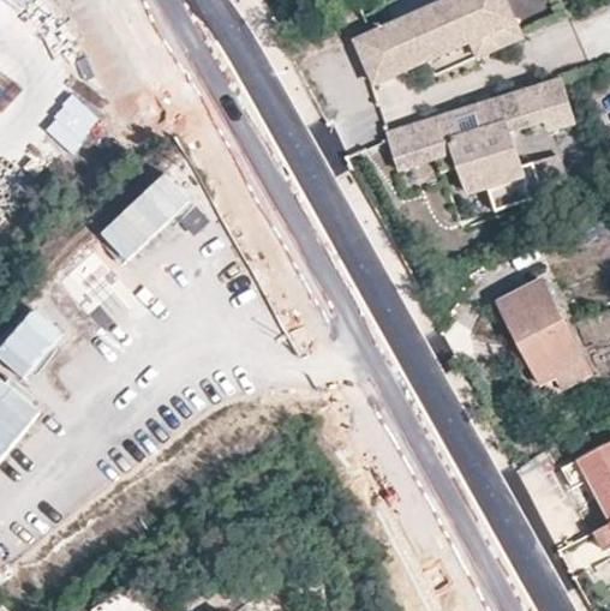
[(488,46),(520,31),(504,0),(437,0),(353,39),(372,81),(468,36),(472,43),(484,37),(488,46)]
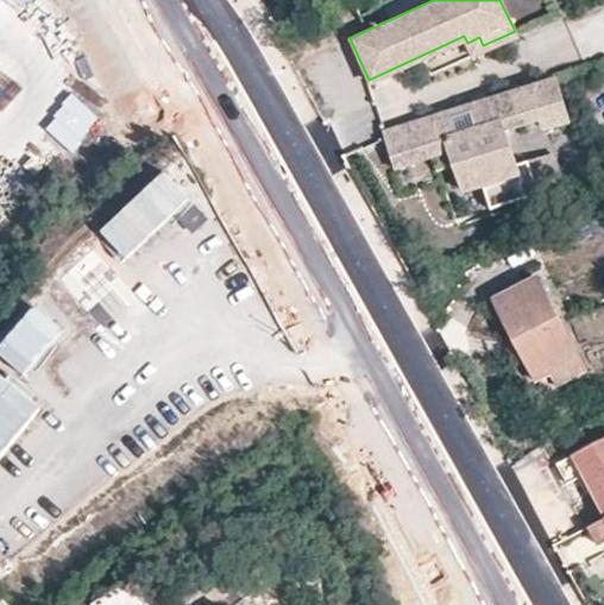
[(483,45),(479,37),(467,43),(471,51),(483,45)]
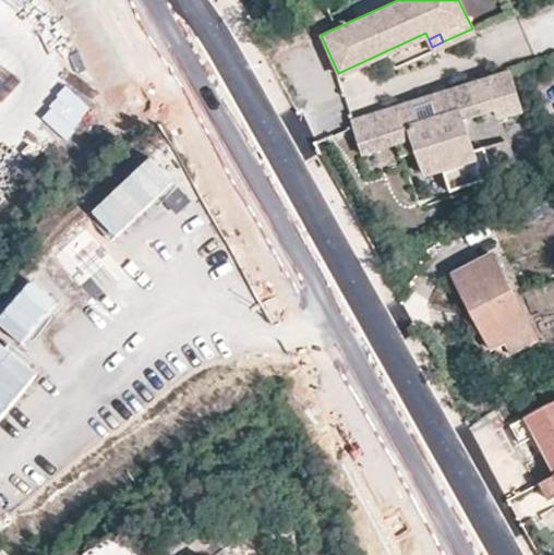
[(471,147),(460,116),(492,105),(495,115),(517,108),(504,70),(347,121),(358,152),(408,136),(421,172),(440,166),(447,189),(492,175),(482,144),(471,147)]
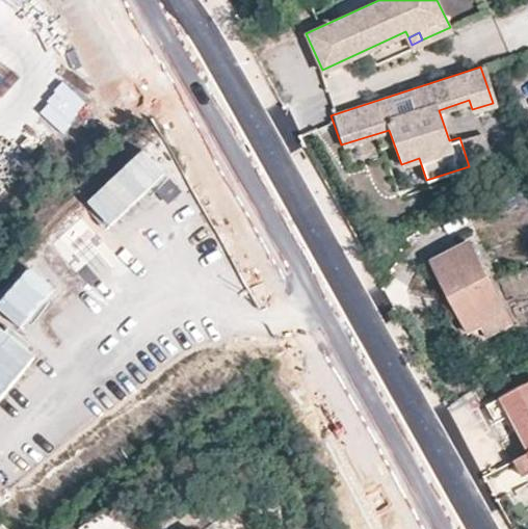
[(490,159),(480,130),(459,137),(469,166),(490,159)]
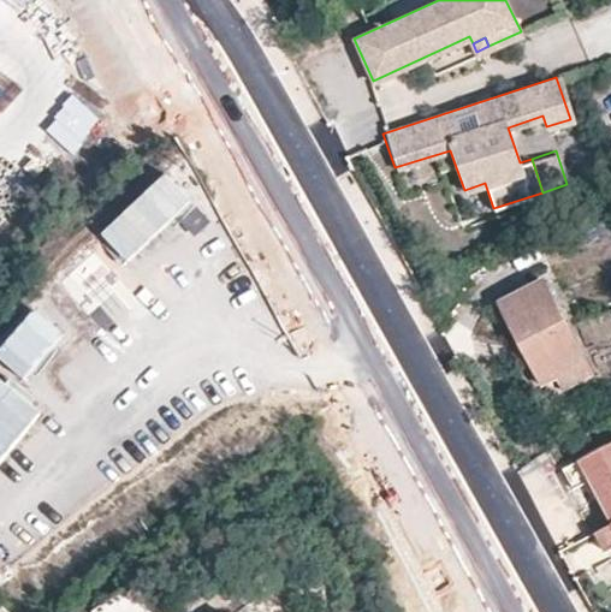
[(591,374),(543,279),(498,302),(538,382),(552,375),(561,390),(591,374)]
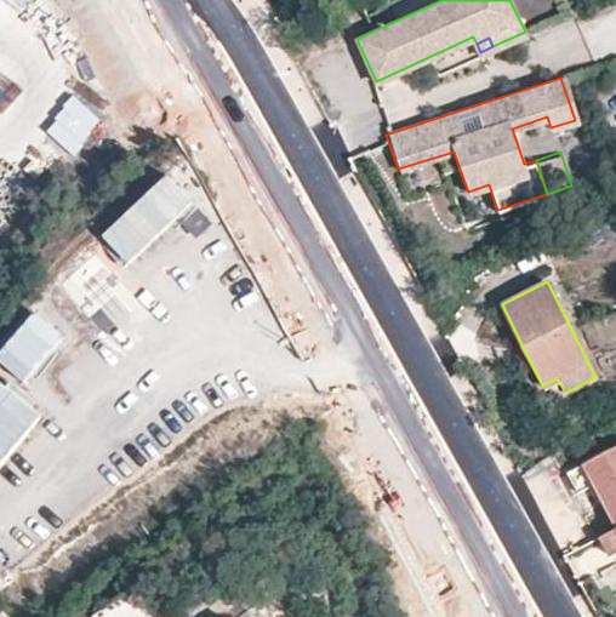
[(612,527),(615,525),(615,443),(580,463),(612,527)]
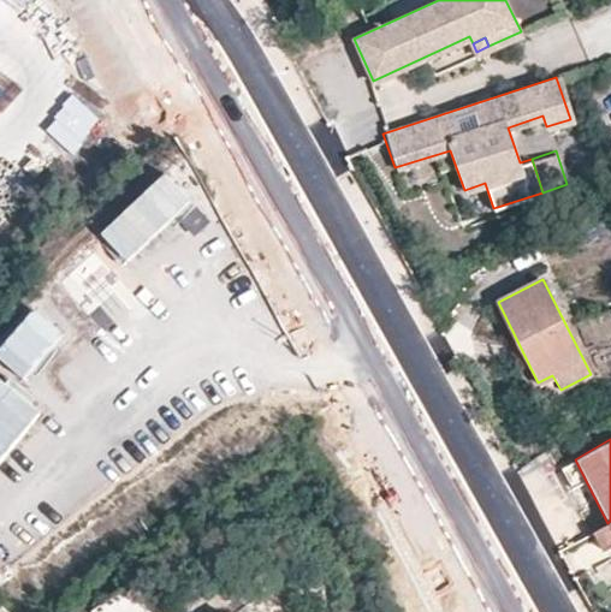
[(610,521),(607,523),(592,532),(600,548),(610,542),(610,521)]
